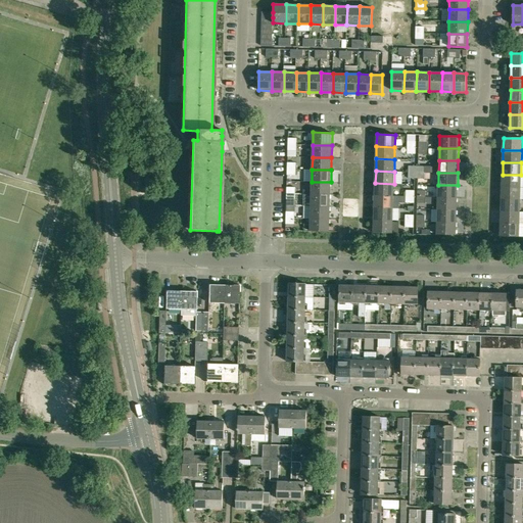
[(503,175),(502,187),(521,187),(521,175),(503,175)]
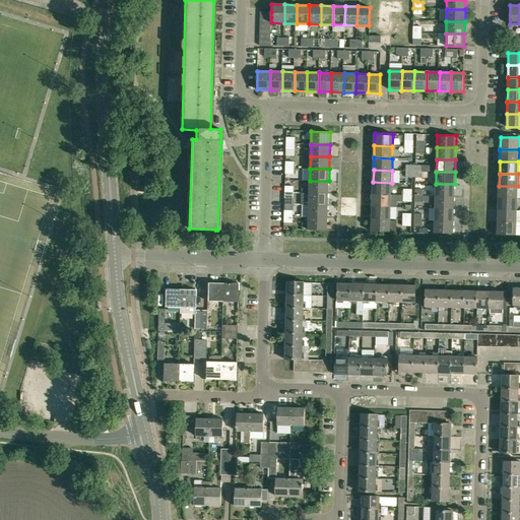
[(328,193),(329,181),(310,181),(310,193),(328,193)]
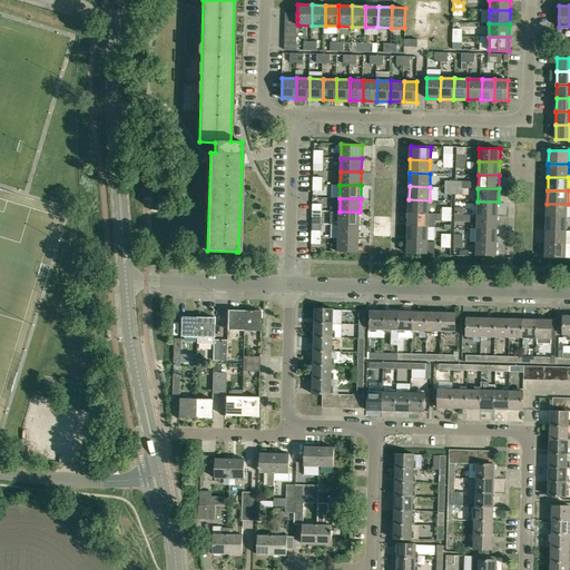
[(409,199),(409,213),(429,214),(430,200),(409,199)]
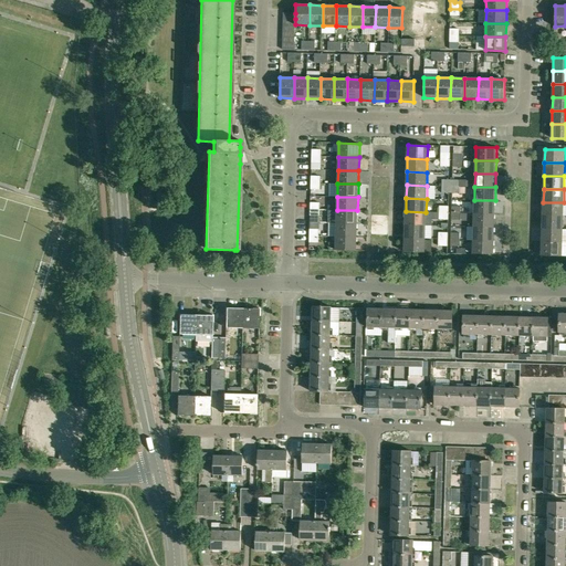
[(494,213),(495,200),(474,200),(474,213),(494,213)]
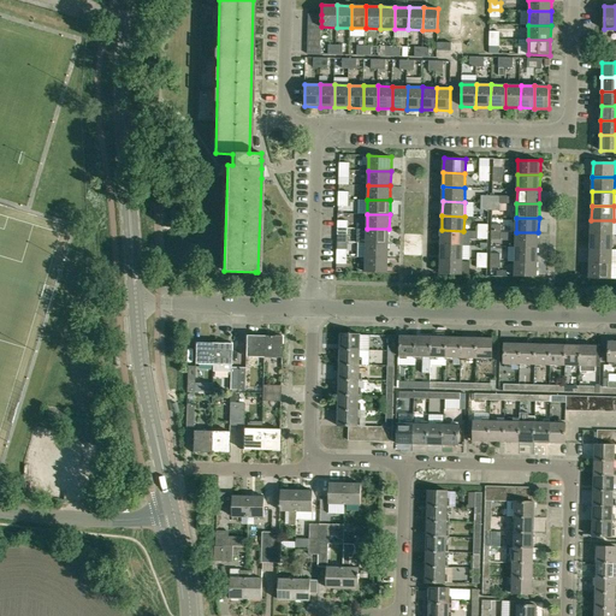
[(591,220),(591,235),(612,235),(614,220),(591,220)]
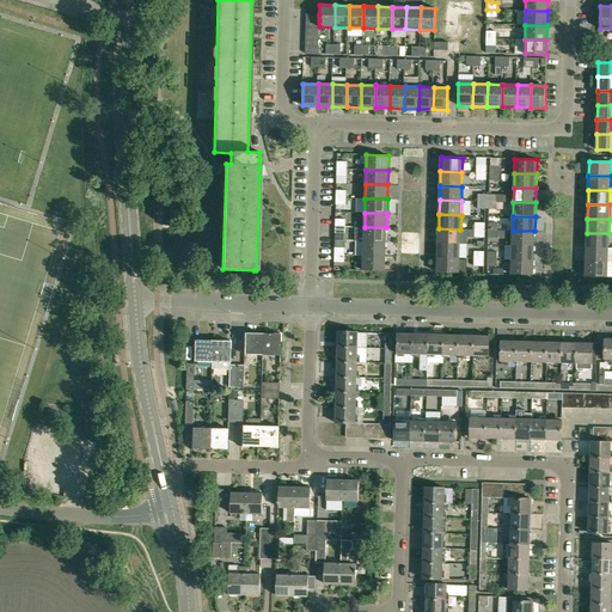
[(363,242),(386,242),(386,227),(365,227),(363,242)]
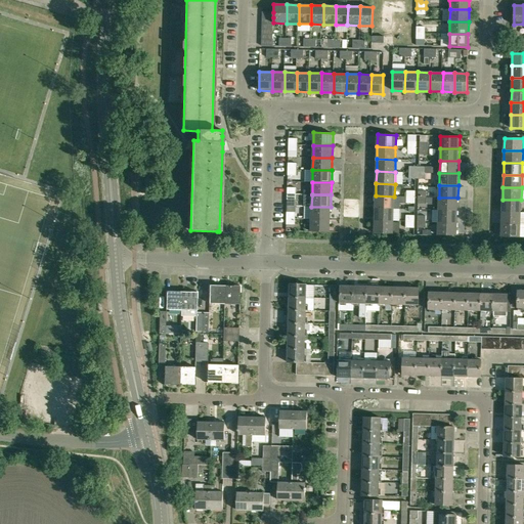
[(376,195),(376,208),(394,209),(394,197),(376,195)]
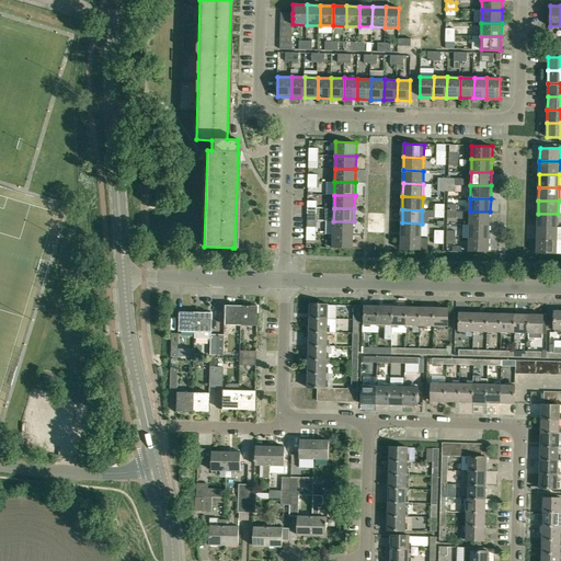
[(490,225),(490,212),(470,212),(469,225),(490,225)]
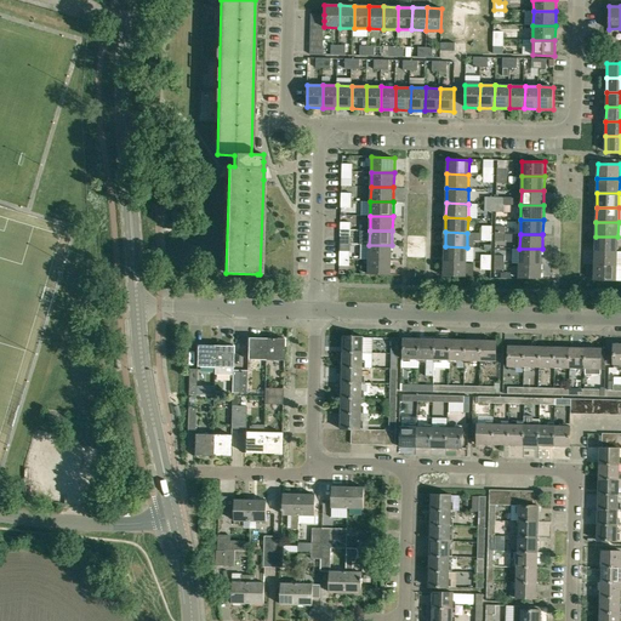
[(617,237),(596,237),(596,251),(617,251),(617,237)]
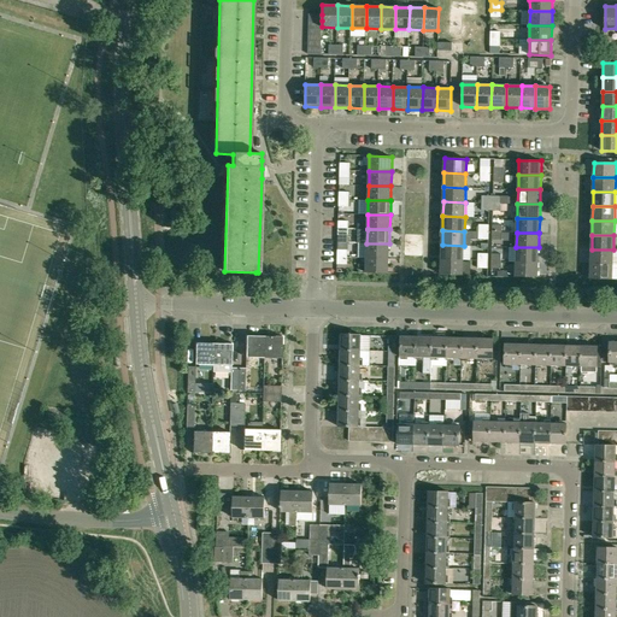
[(389,258),(389,244),(366,244),(366,258),(389,258)]
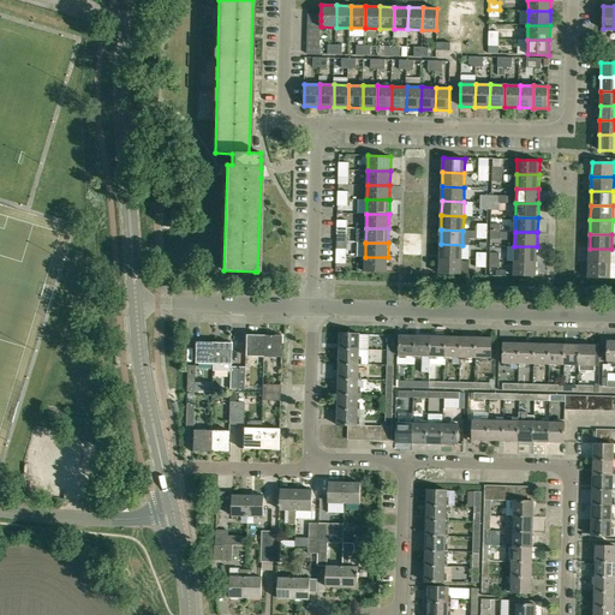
[(441,244),(440,258),(463,260),(463,245),(441,244)]
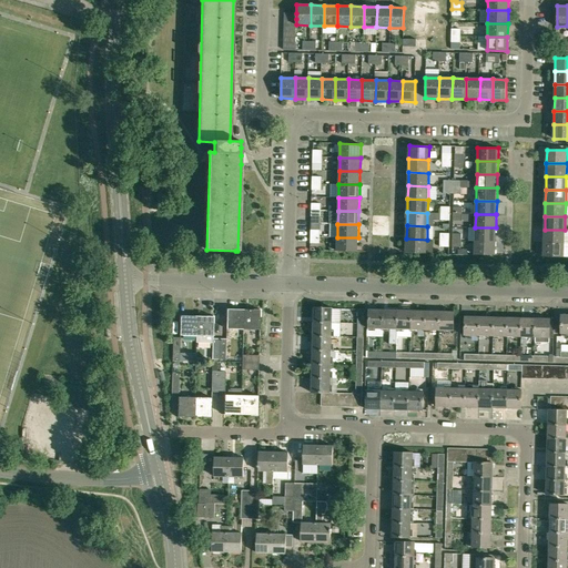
[(496,241),(496,227),(475,227),(475,241),(496,241)]
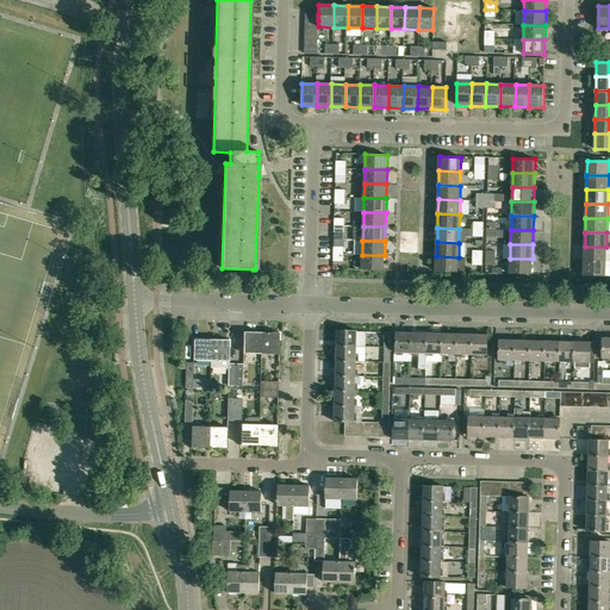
[(585,247),(584,261),(607,261),(607,247),(585,247)]
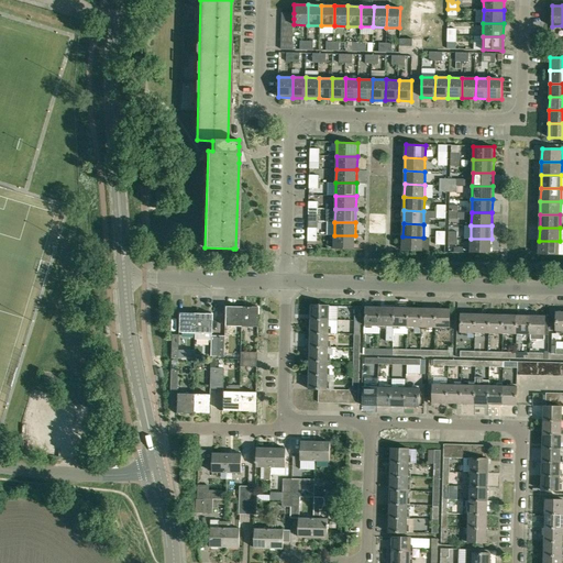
[(355,235),(334,235),(334,249),(354,250),(355,235)]
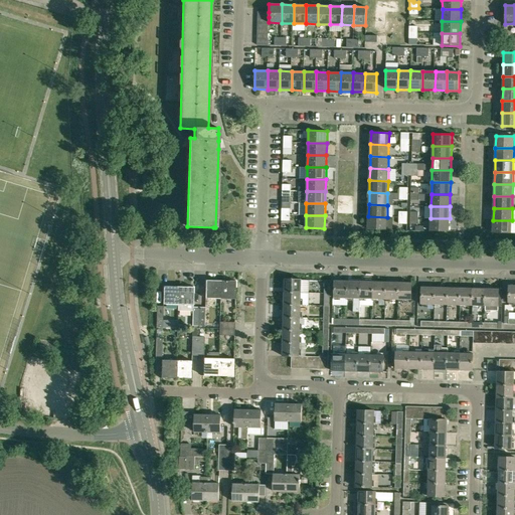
[(387,217),(368,216),(368,229),(386,229),(387,217)]
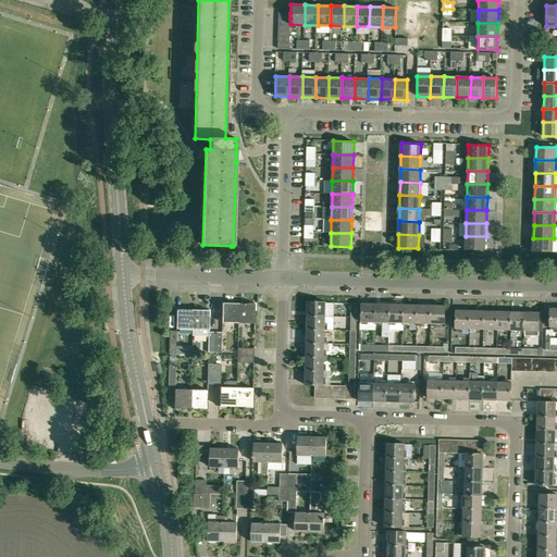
[(486,236),(466,236),(466,250),(486,250),(486,236)]
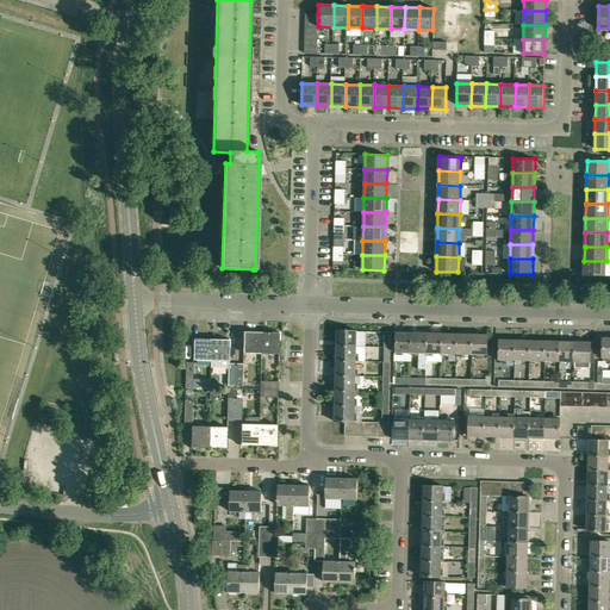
[(605,275),(607,261),(584,261),(584,275),(605,275)]
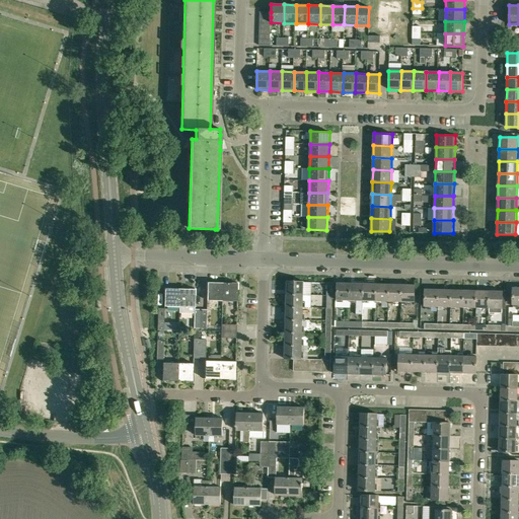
[(286,281),(286,294),(303,295),(303,282),(286,281)]
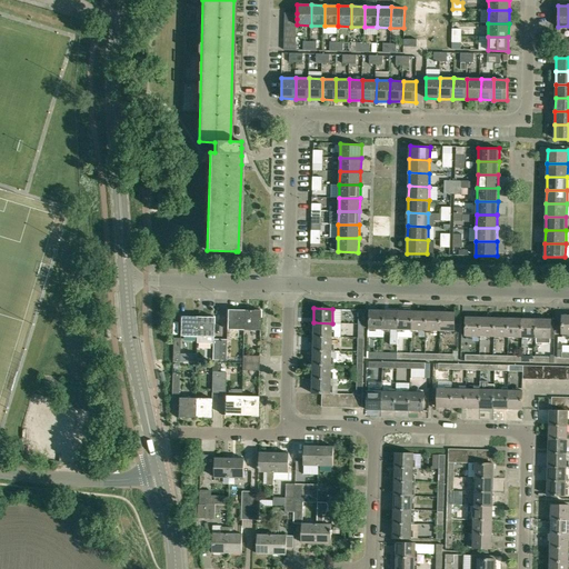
[(369,330),(383,330),(385,310),(370,309),(369,330)]
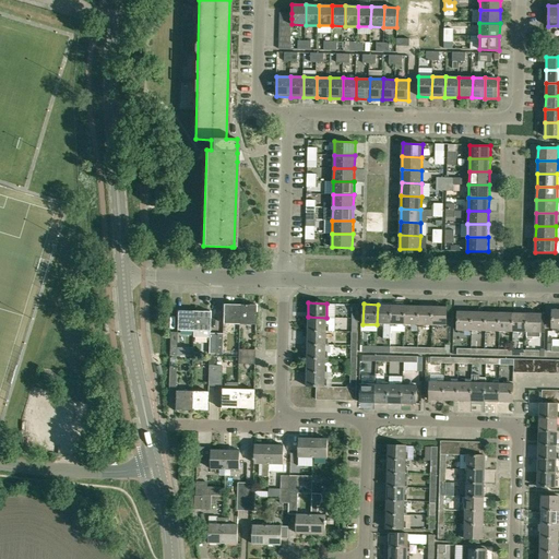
[(223,323),(239,324),(239,305),(223,305),(223,323)]
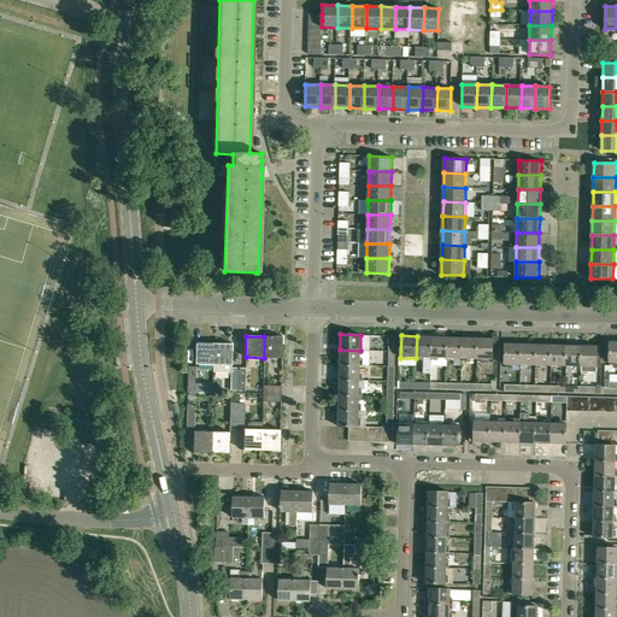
[(264,358),(282,358),(282,338),(264,336),(264,358)]
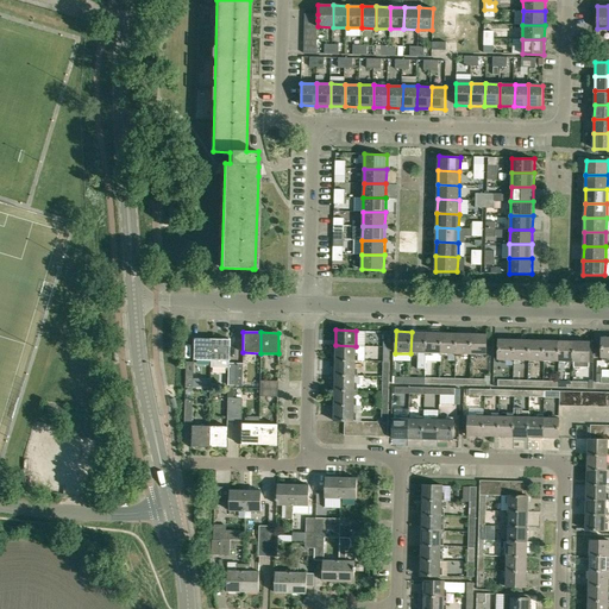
[(426,370),(426,353),(426,332),(412,332),(410,353),(418,353),(418,370),(426,370)]
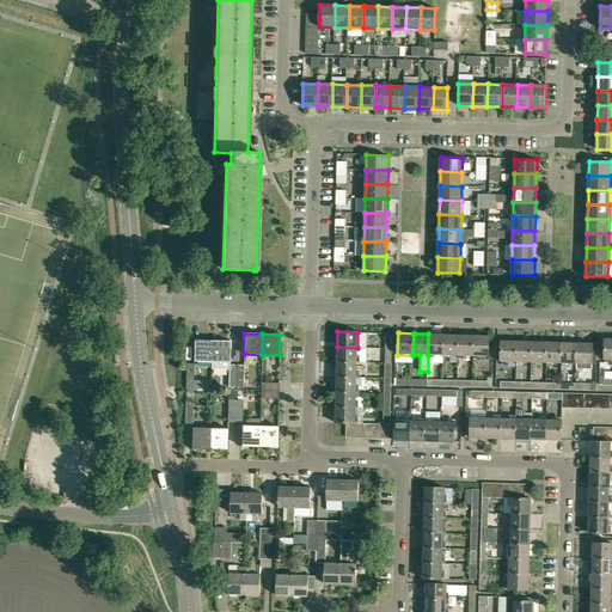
[(428,355),(444,356),(444,334),(428,334),(428,355)]
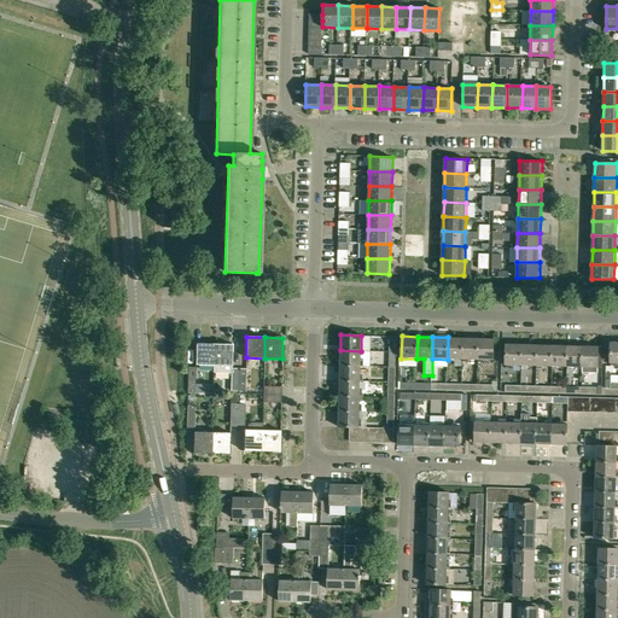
[(448,337),(448,360),(462,360),(464,338),(448,337)]
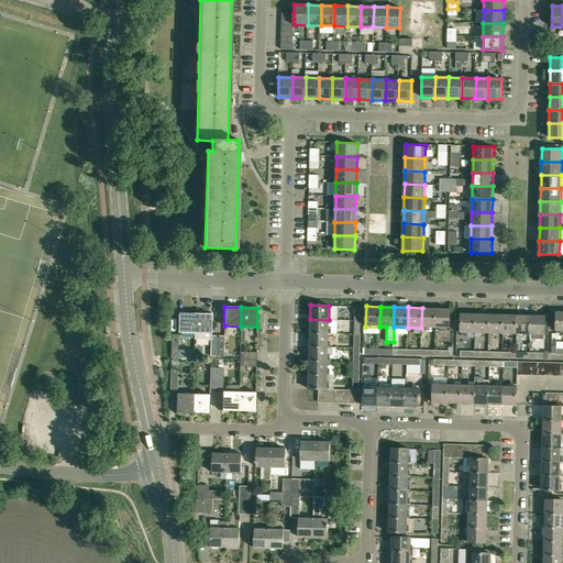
[(421,328),(435,328),(435,308),(422,308),(421,328)]
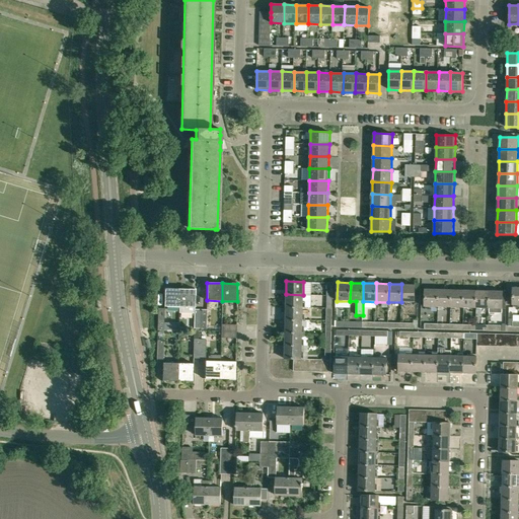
[(415,284),(401,284),(401,302),(415,302),(415,284)]
